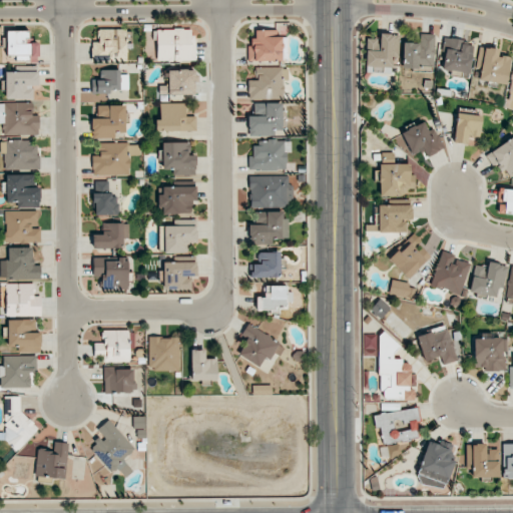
[(126,61),(126,29),(97,29),(97,41),(92,42),(93,61),(126,61)]
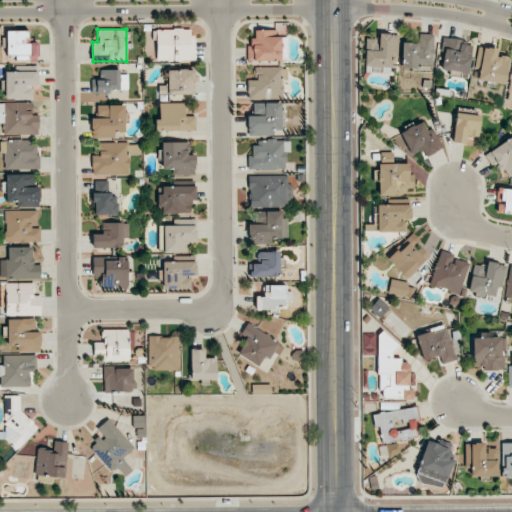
[(155,61),(194,61),(195,30),(156,29),(155,61)]
